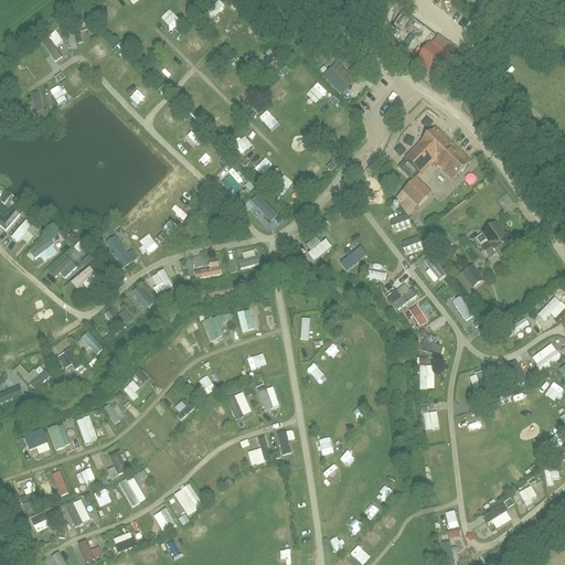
[(214,24),(210,20),(223,7),(217,1),(199,20),(209,30),(214,24)]
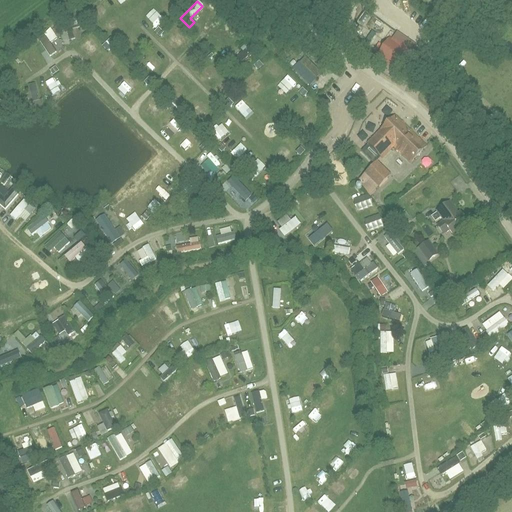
[(147,20),(156,27),(164,19),(155,11),(147,20)]
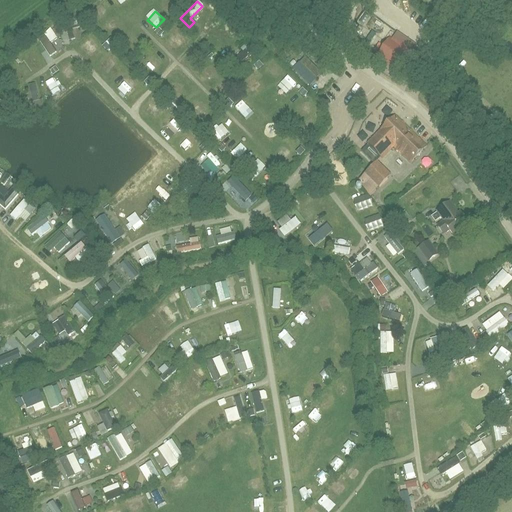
[(224,35),(229,29),(218,21),(214,27),(224,35)]
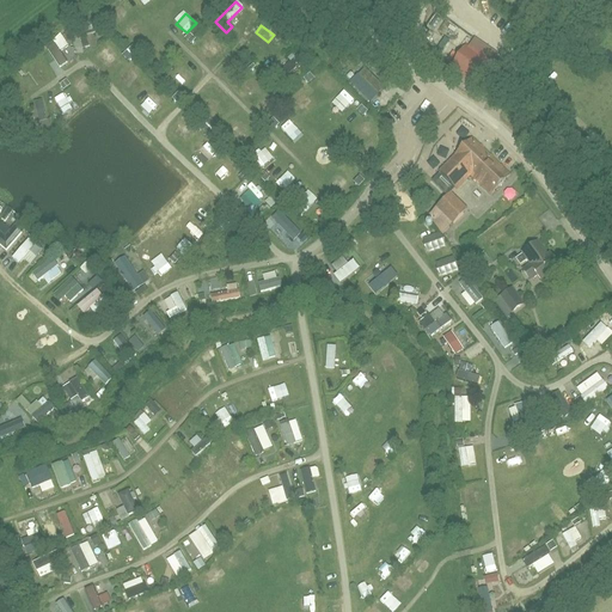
[(67,62),(63,57),(72,50),(59,34),(50,40),(54,43),(46,49),(61,67),(67,62)]
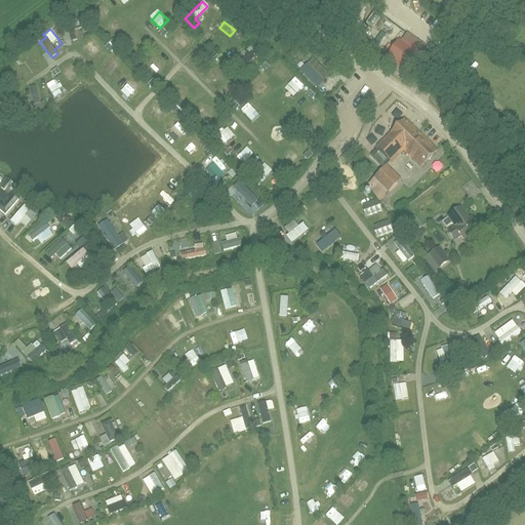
[(71,41),(76,39),(73,30),(68,32),(71,41)]
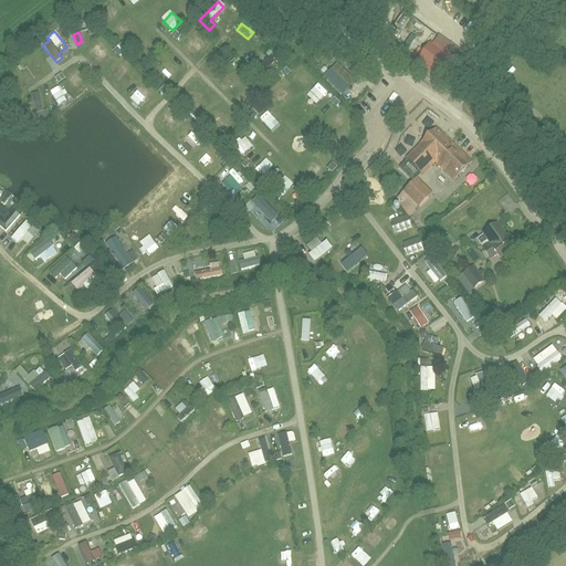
[(186,44),(198,50),(202,41),(190,35),(186,44)]
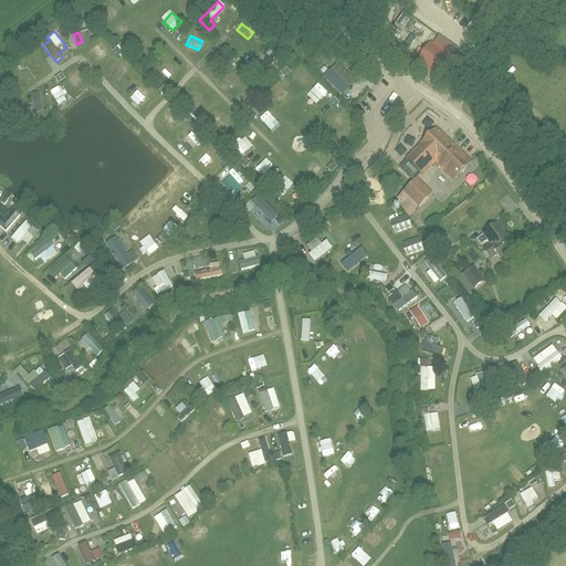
[(433,44),(419,65),(441,80),(456,60),(433,44)]
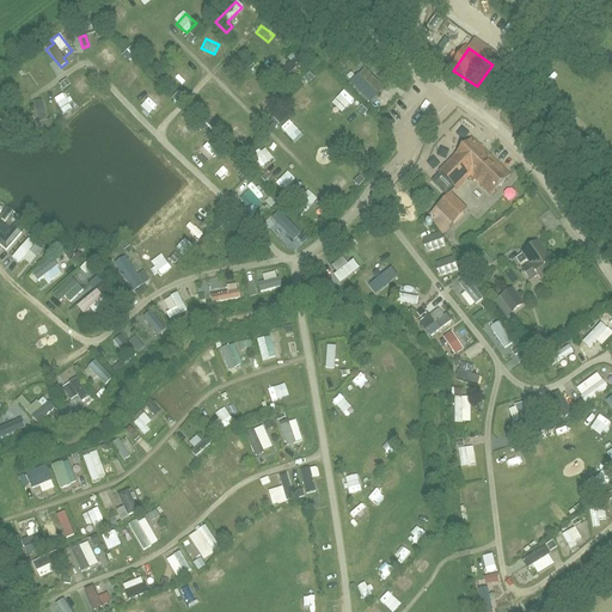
[(288,60),(289,61),(277,73),(285,79),(305,60),(297,51),(288,60)]
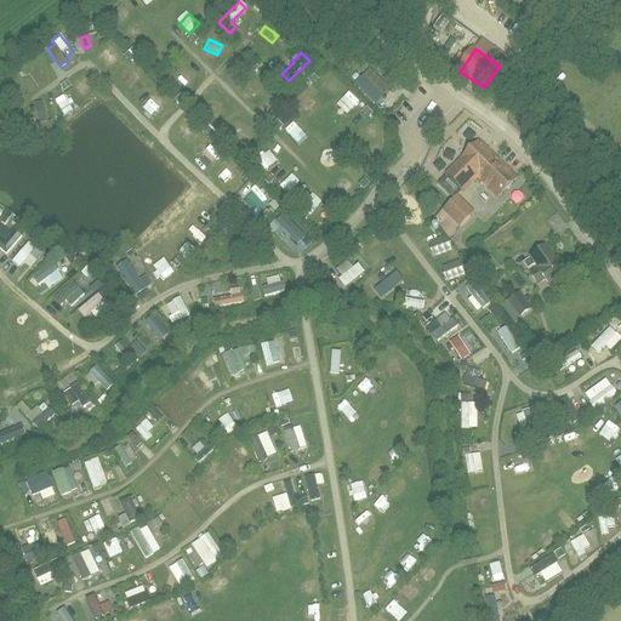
[(369,69),(354,83),(374,103),(388,89),(369,69)]
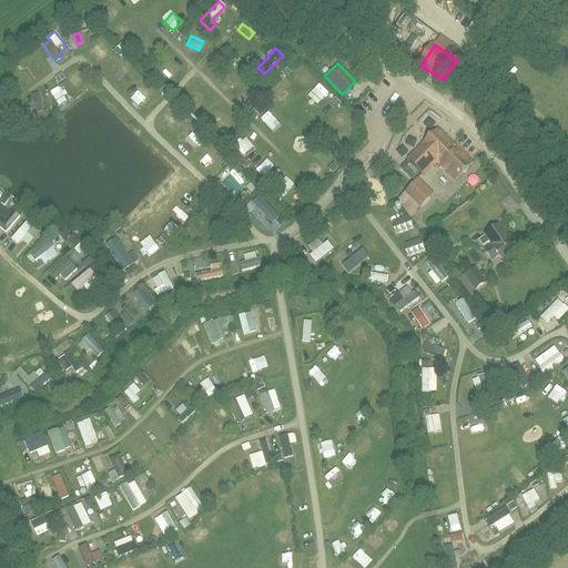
[(120,67),(112,74),(121,82),(128,73),(120,67)]
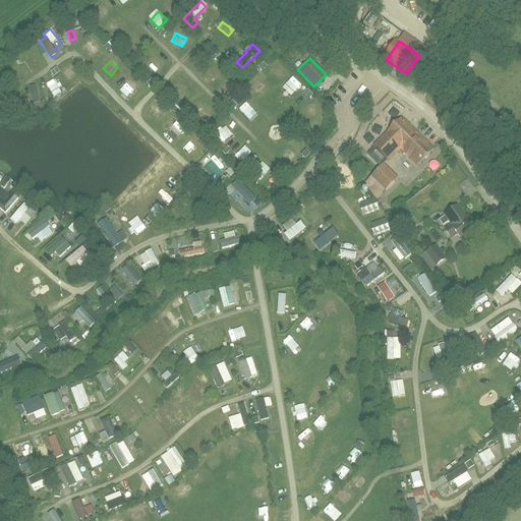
[(207,71),(214,79),(221,73),(214,65),(207,71)]
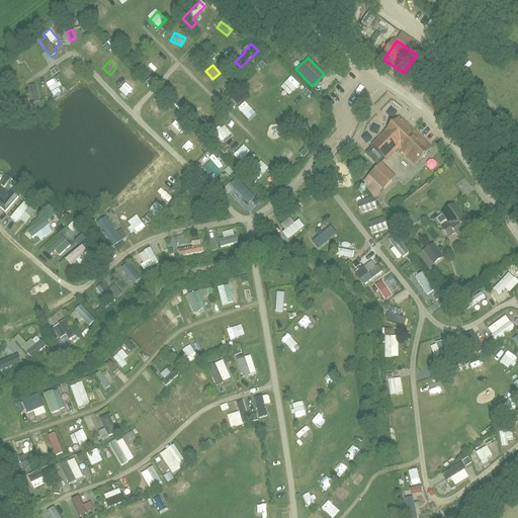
[(56,67),(50,70),(52,76),(59,73),(56,67)]
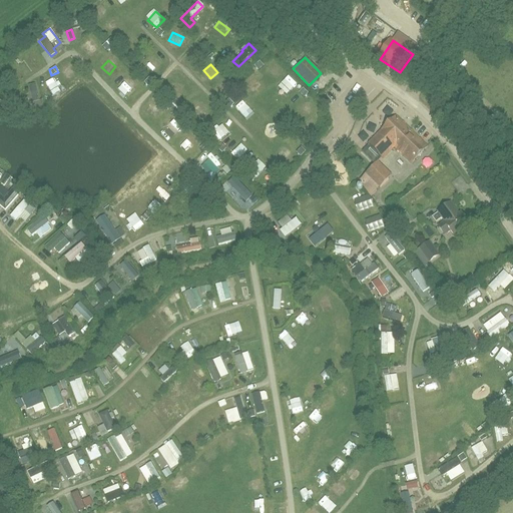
[(0,72),(9,86),(17,81),(8,67),(0,72)]
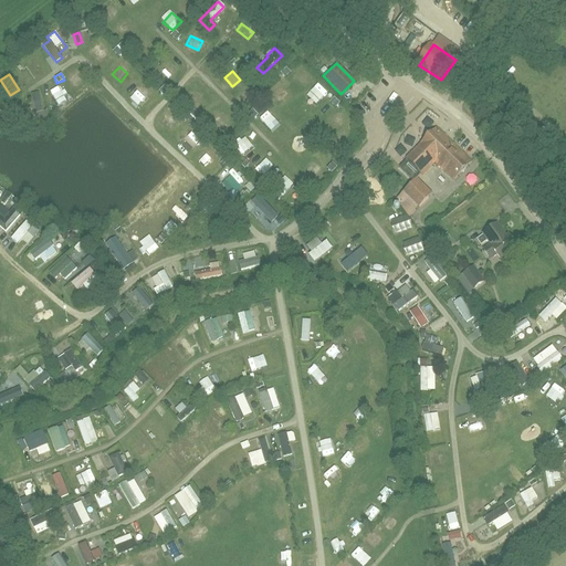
[(54,97),(66,93),(62,82),(51,86),(54,97)]
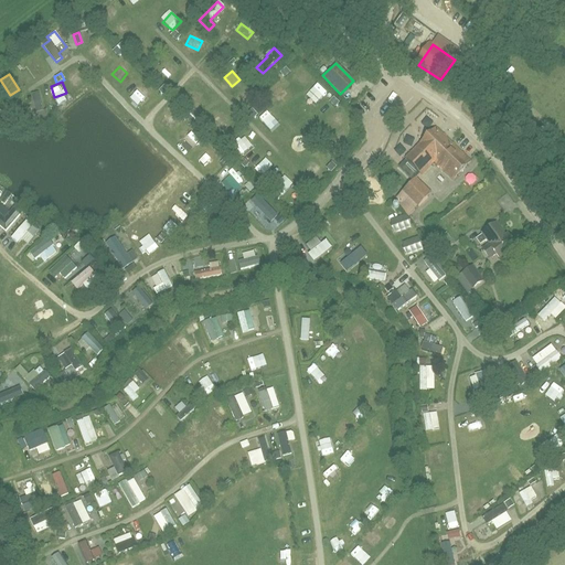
[(317,82),(305,93),(315,103),(327,92),(317,82)]
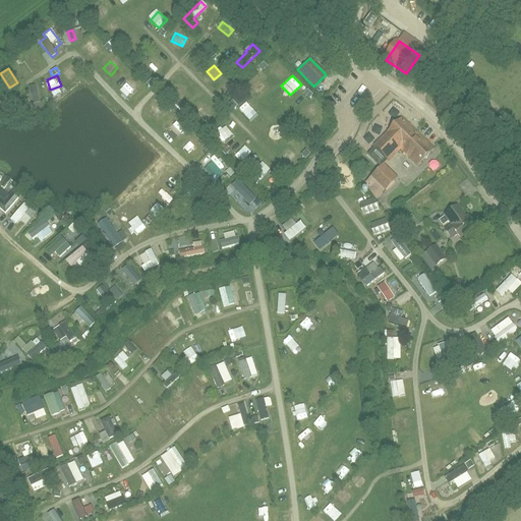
[(128,94),(137,90),(131,78),(123,82),(128,94)]
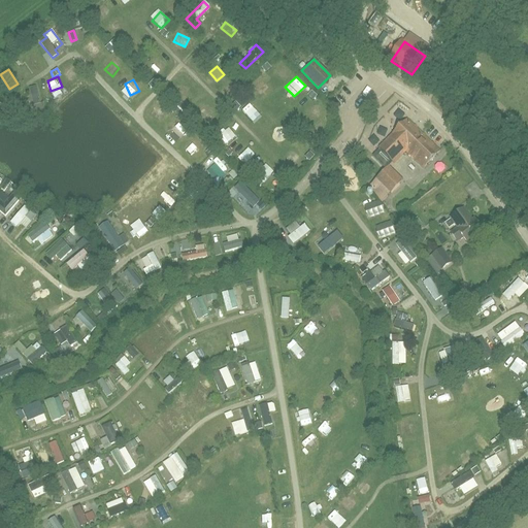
[(37,86),(29,87),(34,112),(41,111),(37,86)]
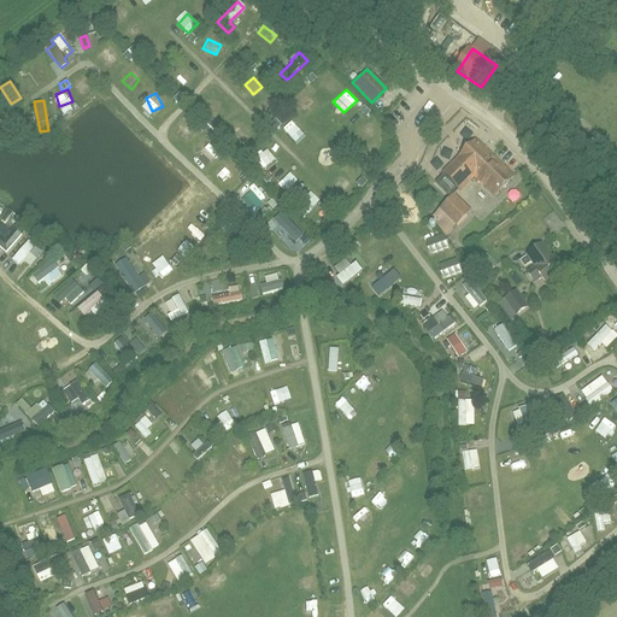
[(174,128),(182,136),(191,129),(181,121),(174,128)]
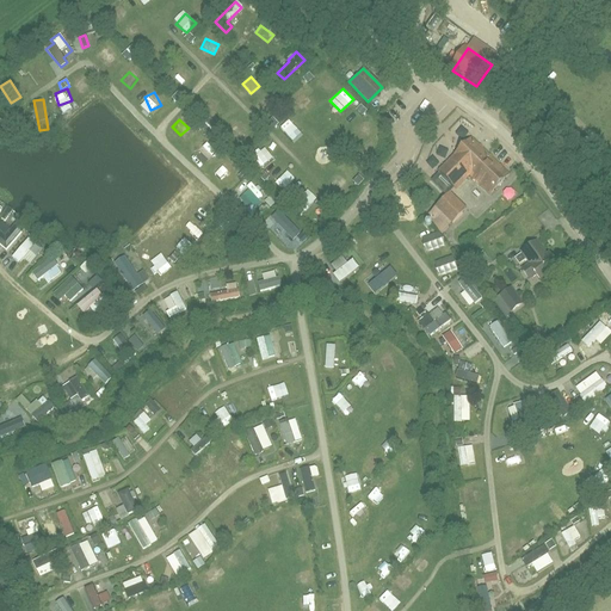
[(432,181),(431,183),(446,197),(450,193),(455,189),(456,190),(469,176),(488,196),(508,176),(505,173),(489,156),(471,139),(452,159),(451,159),(452,160),(439,172),(439,173),(439,174),(433,180),(432,181)]
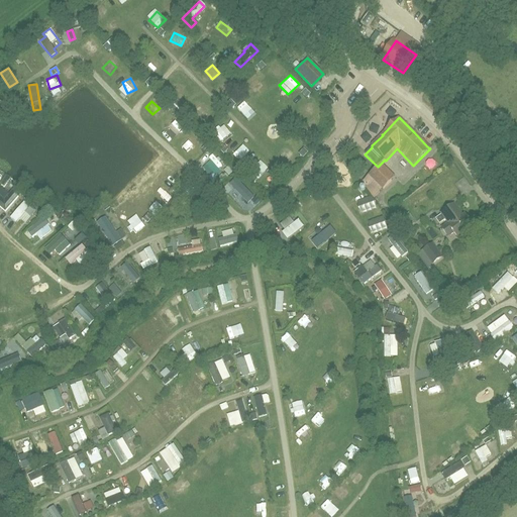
[(178,122),(171,129),(178,136),(185,130),(178,122)]
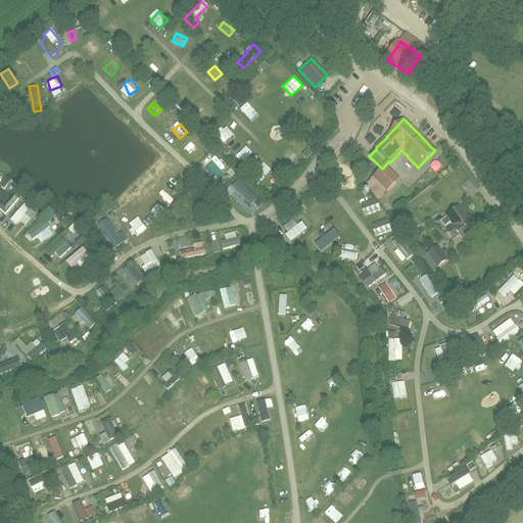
[(212,136),(221,145),(232,136),(225,127),(212,136)]
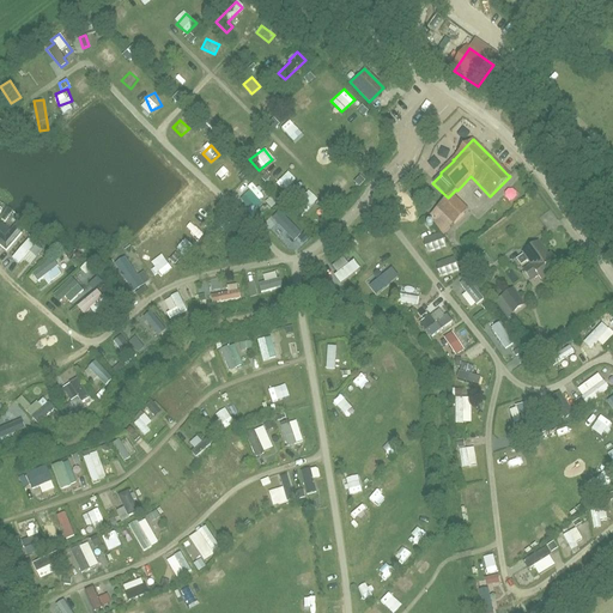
[(289,170),(277,182),(285,190),(297,178),(289,170)]
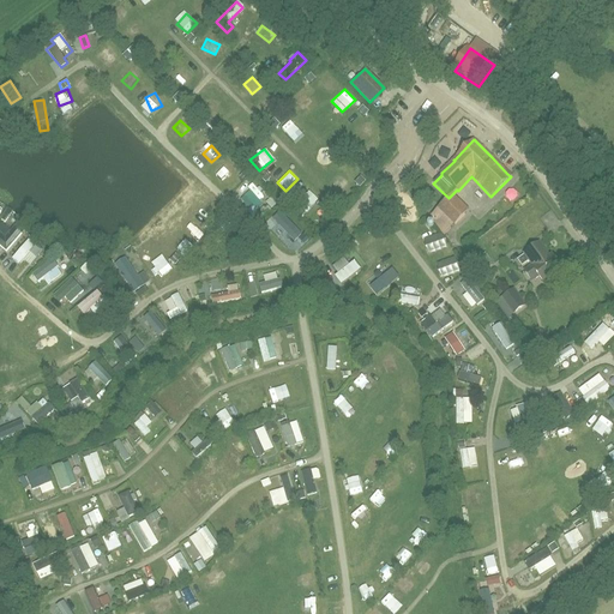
[(252,204),(256,208),(265,197),(252,185),(239,199),(248,208),(252,204)]
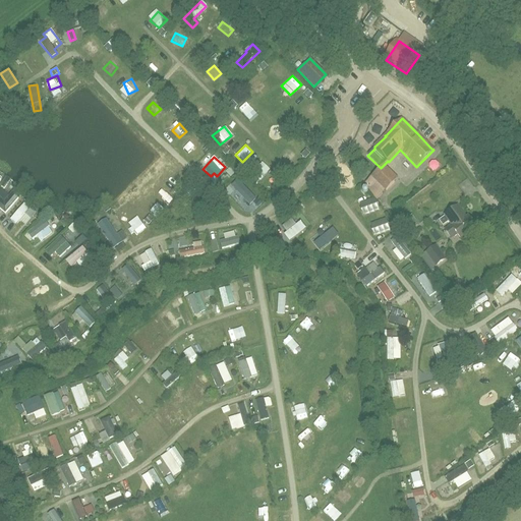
[(252,172),(261,180),(271,170),(264,162),(252,172)]
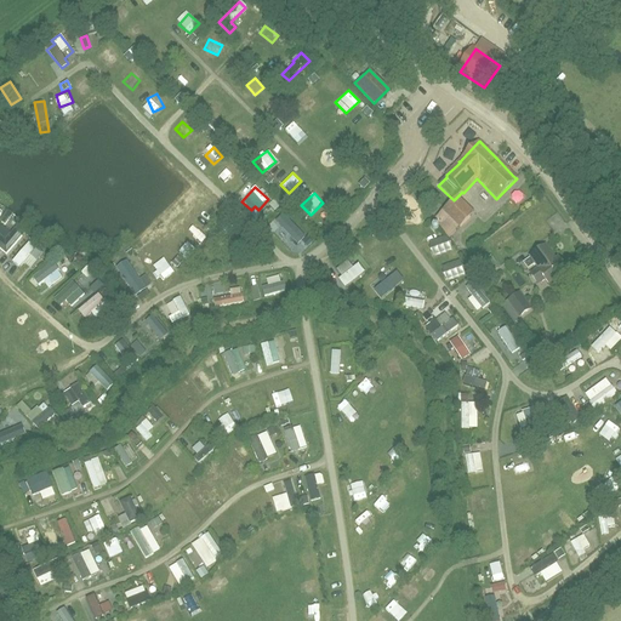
[(453,201),(443,211),(460,228),(469,218),(453,201)]
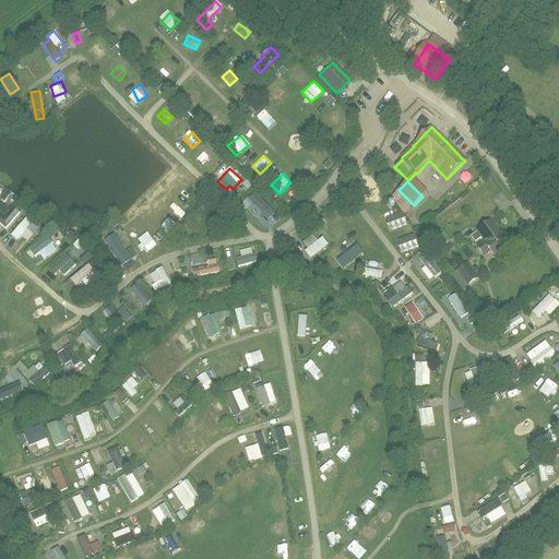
[(1,202),(0,202),(0,224),(16,241),(21,237),(25,241),(35,233),(28,225),(31,223),(25,216),(11,230),(7,226),(15,216),(1,202)]
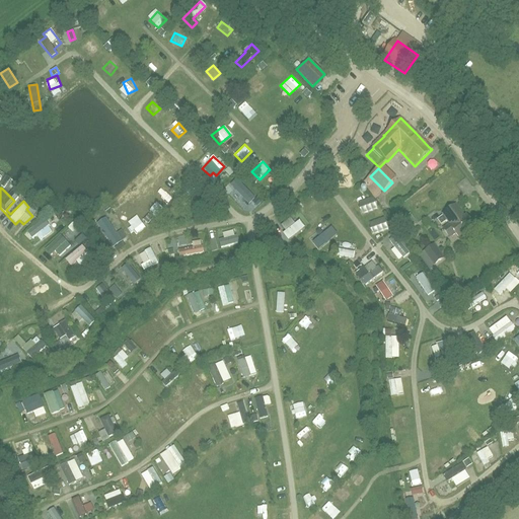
[(362,215),(378,209),(372,196),(357,203),(362,215)]
